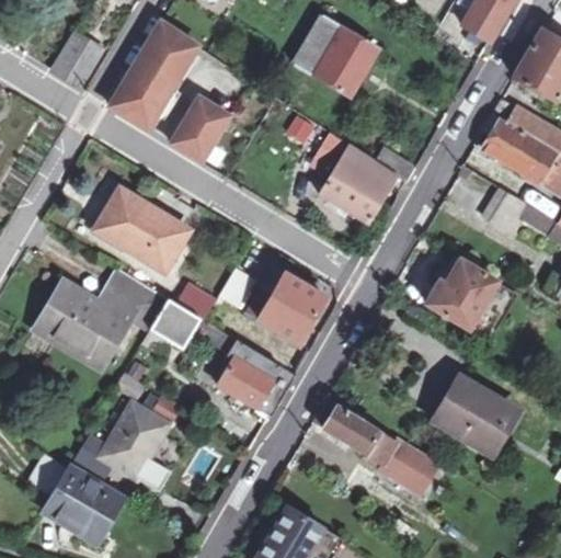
[(472,0),(459,23),(485,38),(507,0),(472,0)]
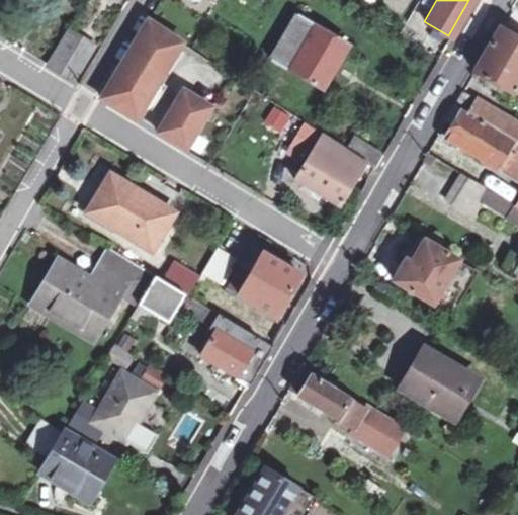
[(295,12),(269,57),(290,69),(291,68),(321,85),(344,46),(315,26),(316,24),(295,12)]
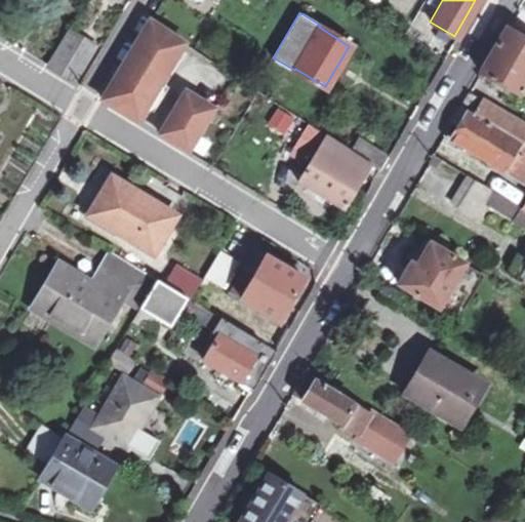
[(184,42),(149,21),(104,97),(138,119),(184,42)]
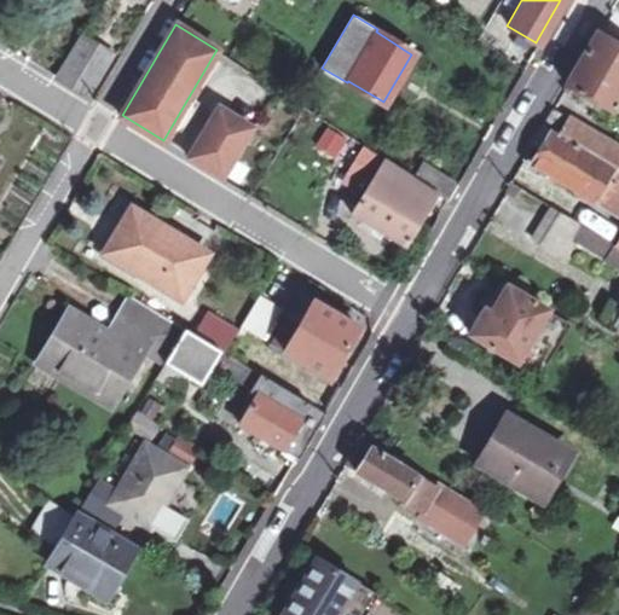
[(618,42),(599,30),(568,83),(613,110),(618,98),(618,42)]
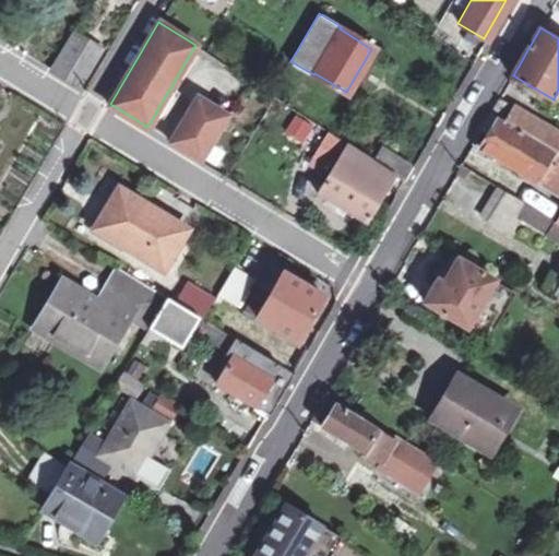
[(52,70),(63,77),(80,86),(103,49),(75,33),(52,70)]
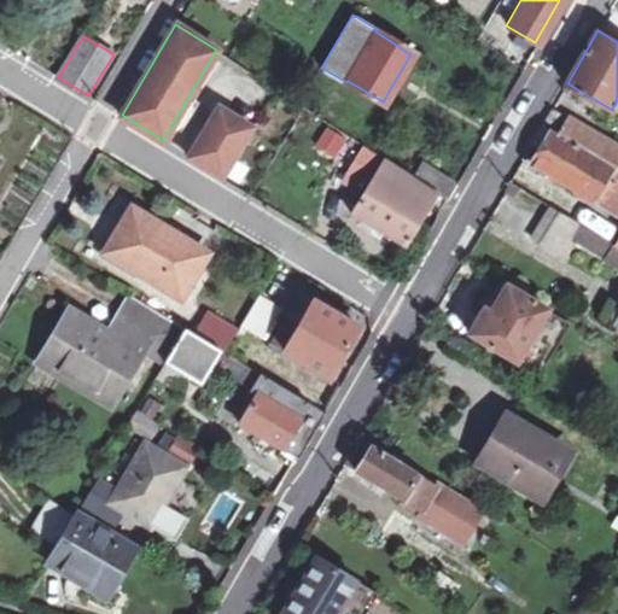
[(220,105),(190,155),(223,175),(249,132),(255,135),(258,128),(220,105)]
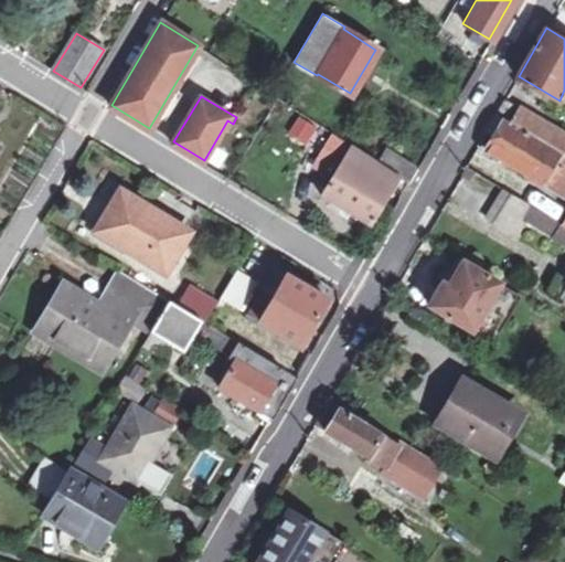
[(564,135),(507,99),(498,114),(564,155),(564,135)]
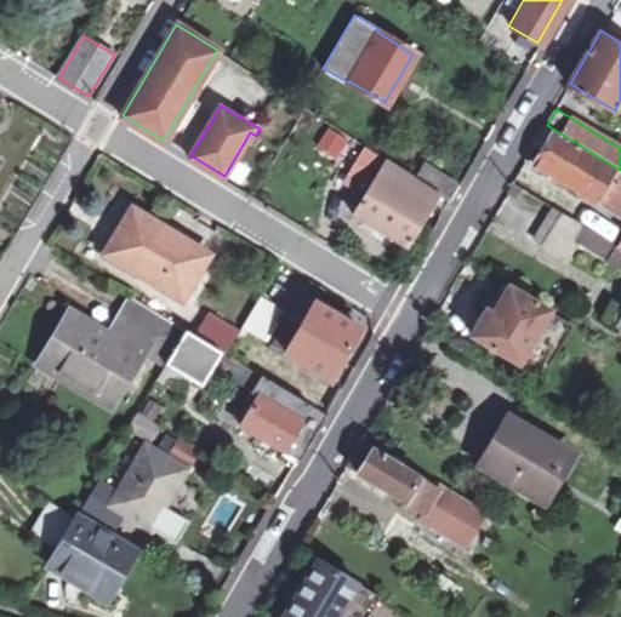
[(332,124),(314,152),(347,172),(364,144),(332,124)]
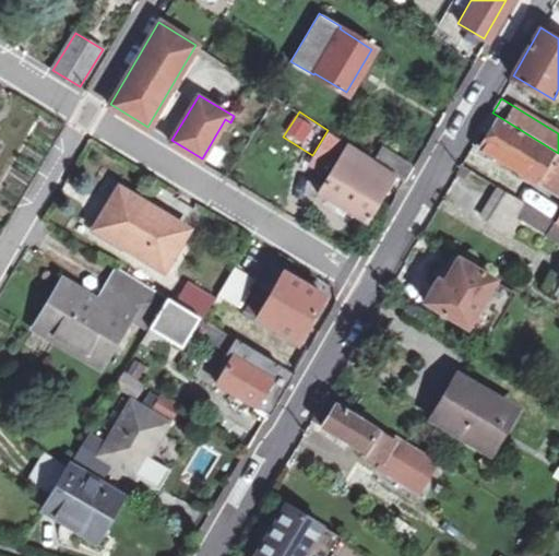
[(558,153),(492,113),(484,128),(494,134),(485,150),(557,193),(558,189),(558,153)]
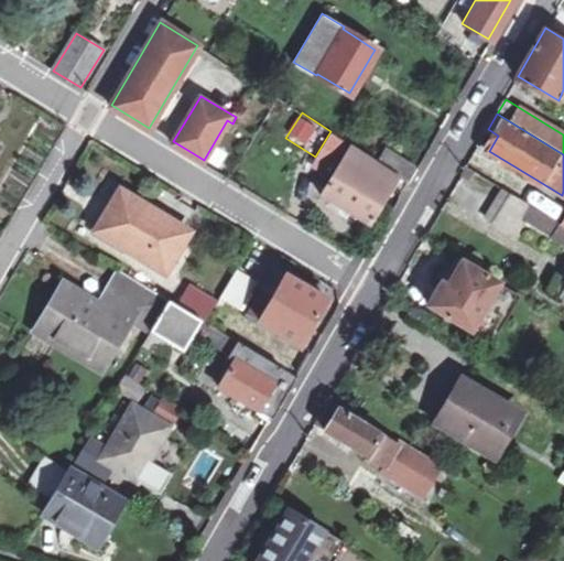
[(377,160),(373,159),(331,131),(315,157),(335,169),(322,192),(370,219),(398,173),(377,160)]
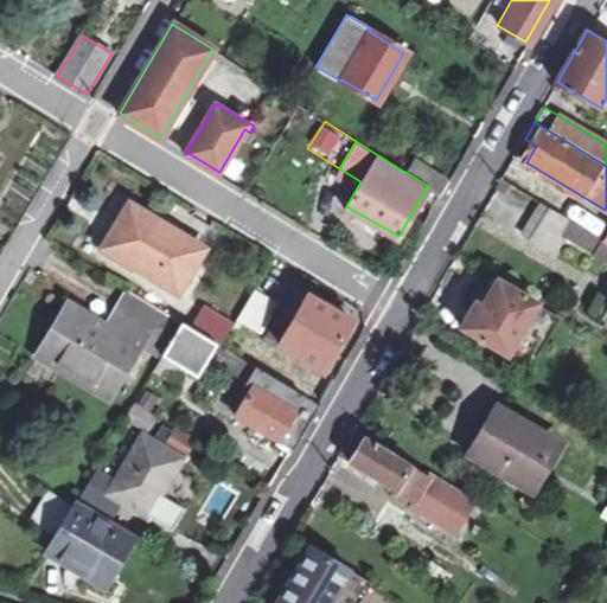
[(410,156),(402,171),(406,172),(428,186),(435,191),(445,178),(410,156)]
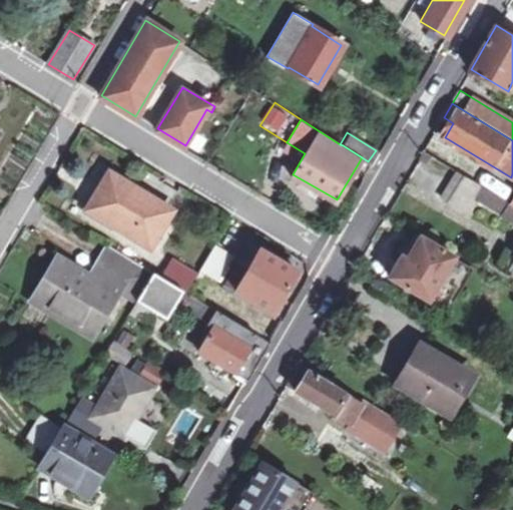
[(170,209),(107,171),(87,205),(150,242),(170,209)]
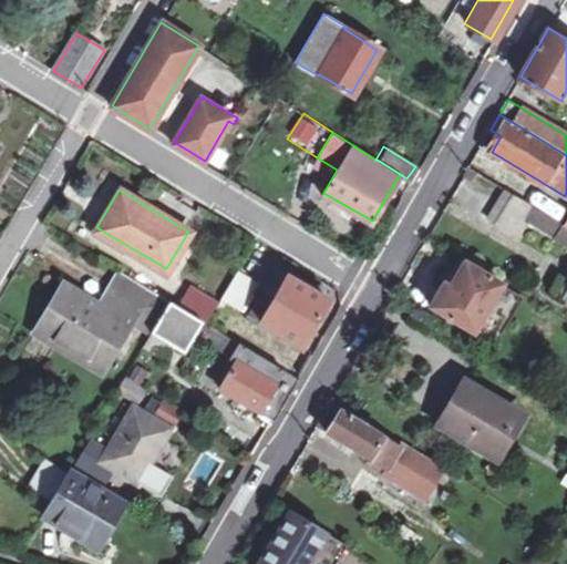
[(523,221),(532,205),(516,196),(511,193),(505,190),(487,218),(514,234),(523,221)]
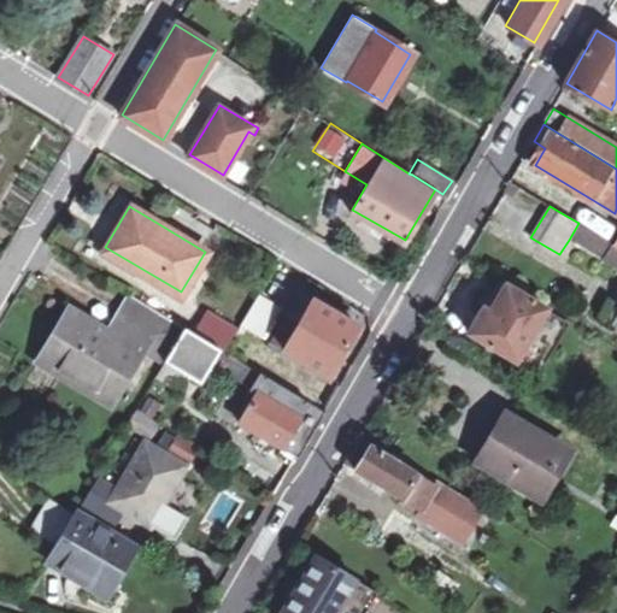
[(616,246),(579,223),(569,240),(607,264),(607,261),(616,246)]
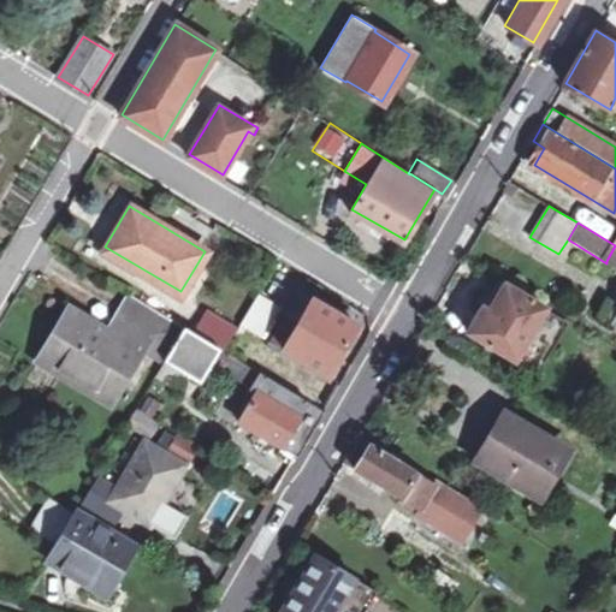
[(544,310),(496,279),(480,304),(486,308),(472,332),(515,357),(544,310)]
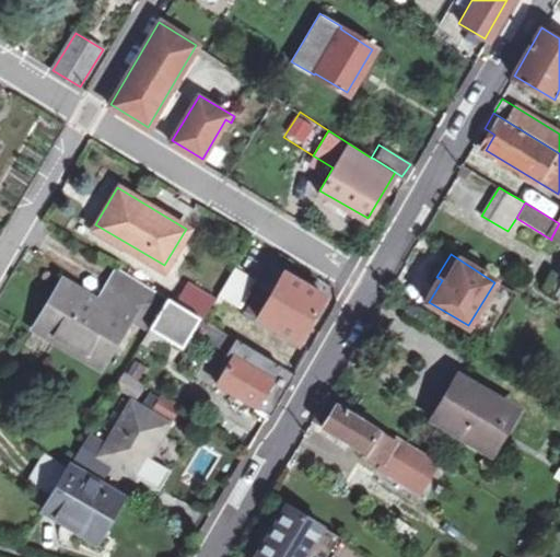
[(322,293),(272,264),(246,308),(296,336),(322,293)]
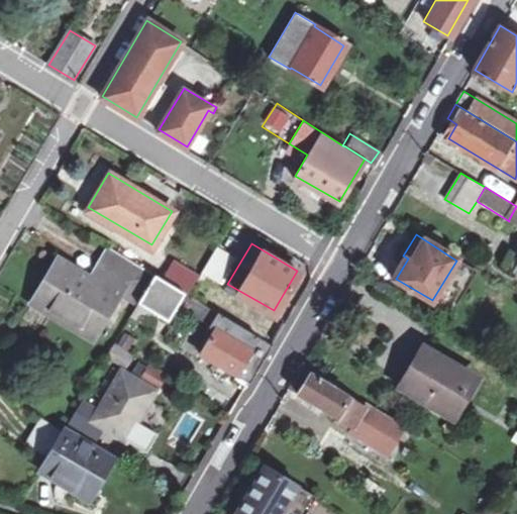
[(107,244),(96,262),(125,279),(117,293),(135,303),(136,301),(153,272),(107,244)]
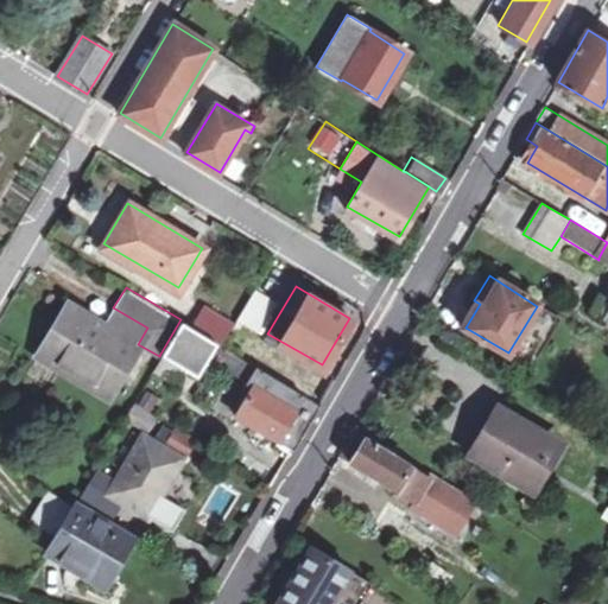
[(277,299),(272,297),(255,288),(239,318),(259,329),(277,299)]
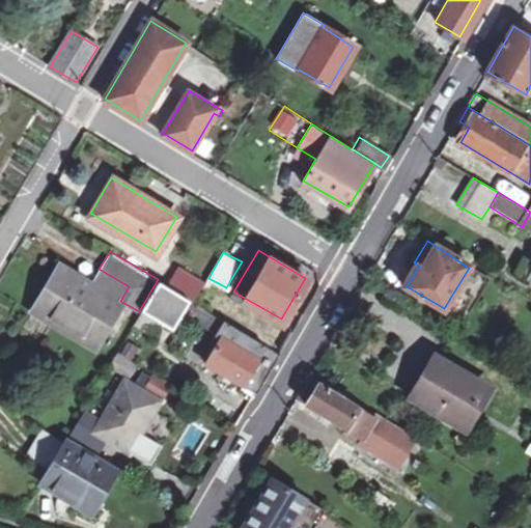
[(129,286),(99,269),(90,283),(57,265),(31,307),(95,344),(120,301),(129,286)]
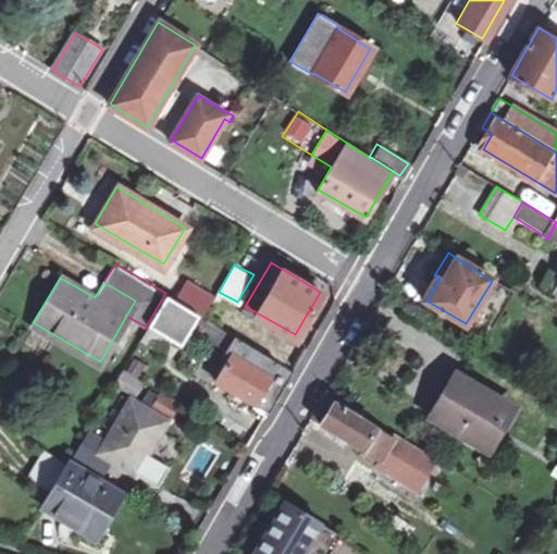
[(189,283),(180,302),(198,312),(205,317),(215,297),(189,283)]
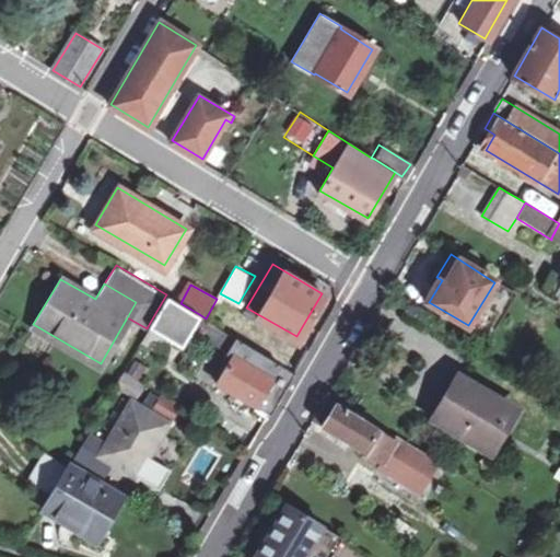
[(166,294),(148,326),(182,345),(199,314),(181,303),(172,298),(166,294)]
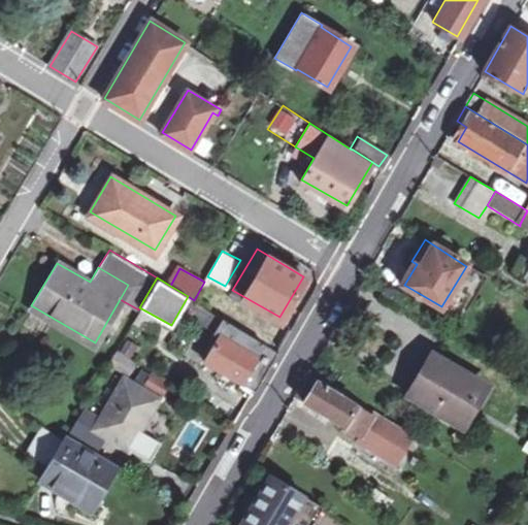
[(227,320),(206,307),(193,329),(213,341),(227,320)]
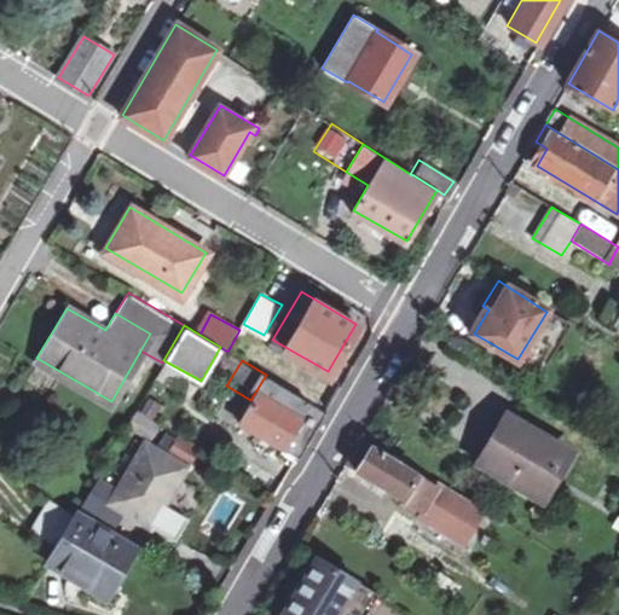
[(238,421),(296,453),(298,454),(324,408),(266,375),(250,400),(238,421)]
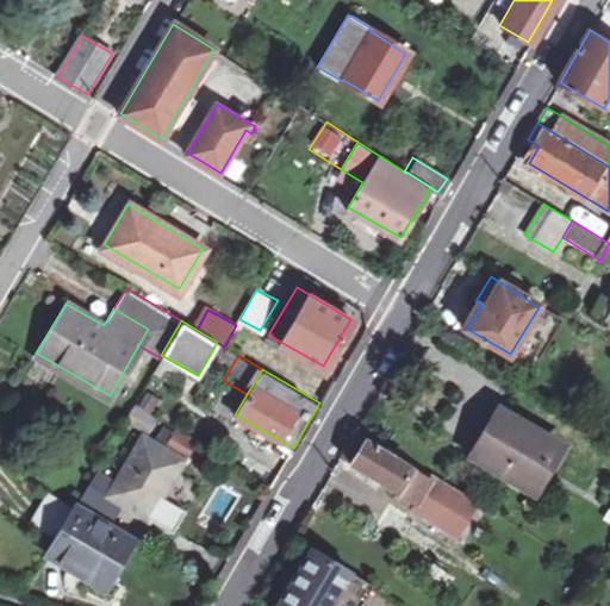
[(503,412),(491,435),(548,469),(562,445),(503,412)]
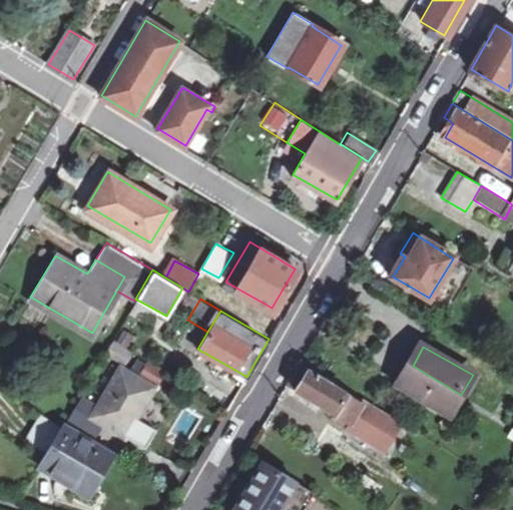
[(138,372),(161,379),(165,366),(143,359),(138,372)]
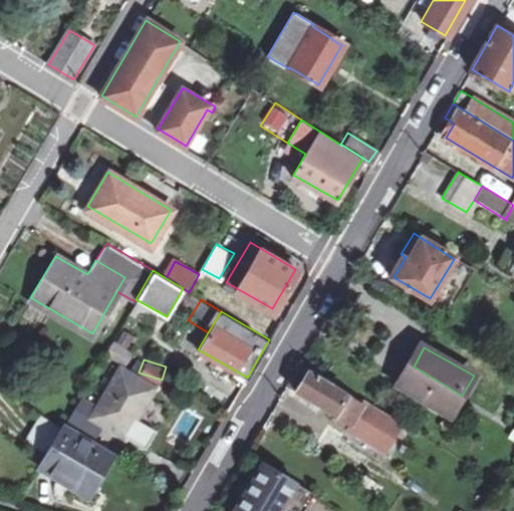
[(303,361),(288,386),(355,426),(367,409),(333,388),(337,382),(331,377),(327,382),(312,372),(314,367),(303,361)]
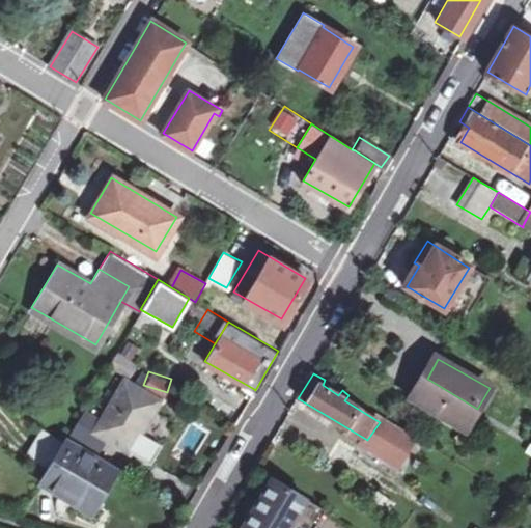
[(157,398),(123,379),(94,429),(128,449),(157,398)]
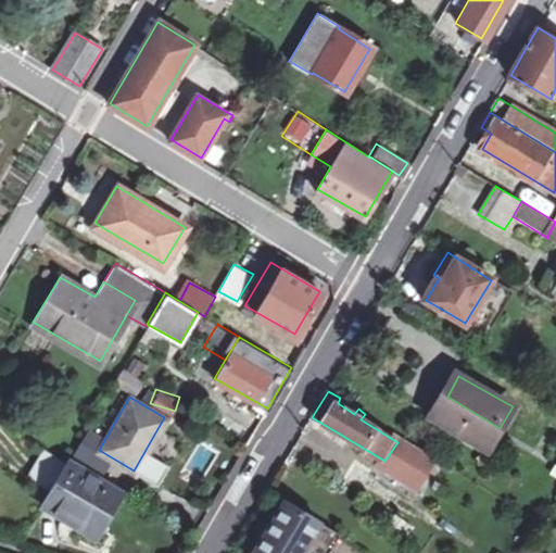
[(490,443),(500,428),(447,397),(438,412),(490,443)]
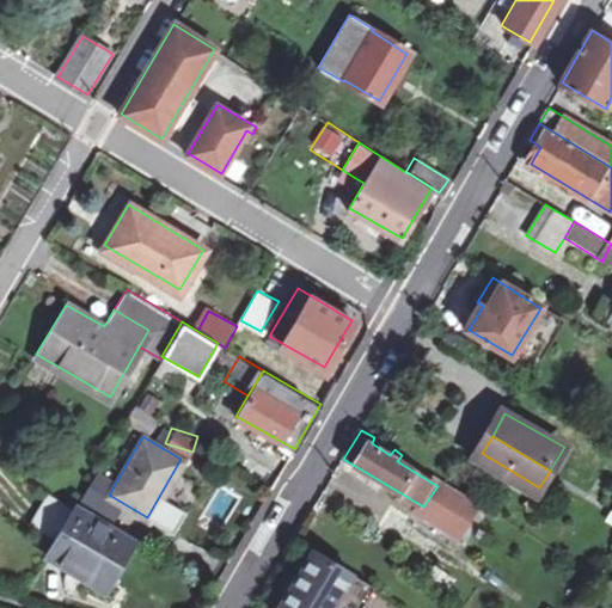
[(103,593),(135,539),(74,504),(73,505),(42,558),(103,593)]
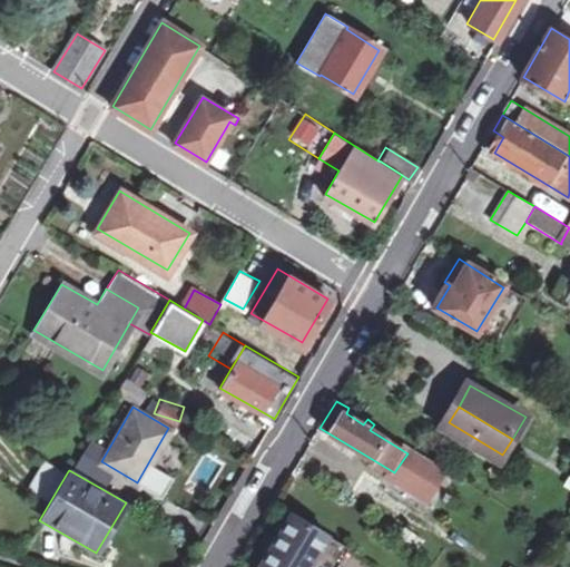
[(294,517),(269,560),(275,564),(273,566),(311,566),(320,555),(326,558),(336,541),(294,517)]
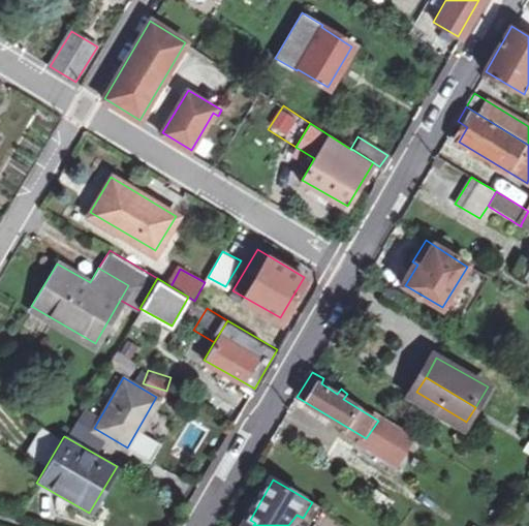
[(297,515),(288,525),(310,525),(312,524),(303,518),(297,515)]
